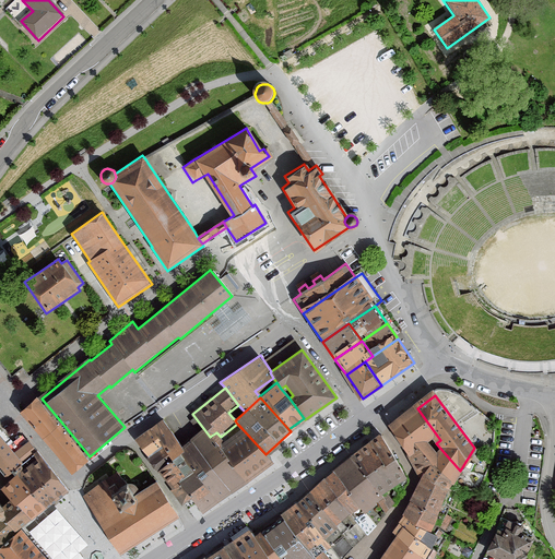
[(65,426),(42,399),(24,413),(47,440),(65,426)]
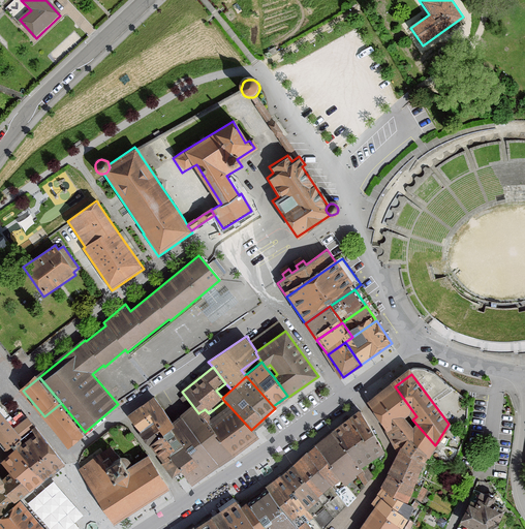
[(417,416),(395,386),(368,407),(401,450),(407,438),(417,431),(409,422),(412,419),(417,416)]
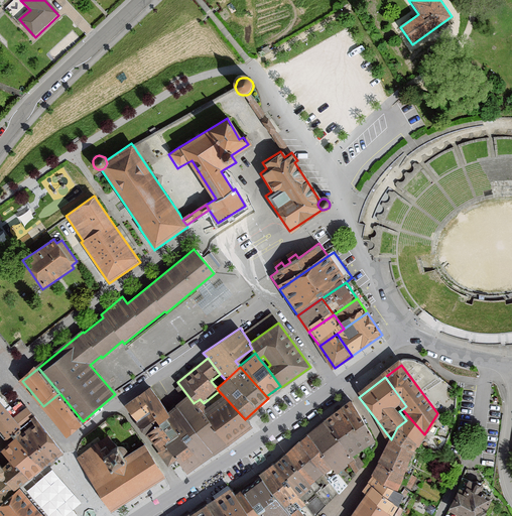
[(171,415),(150,387),(125,406),(136,421),(158,450),(166,445),(179,435),(167,418),(171,415)]
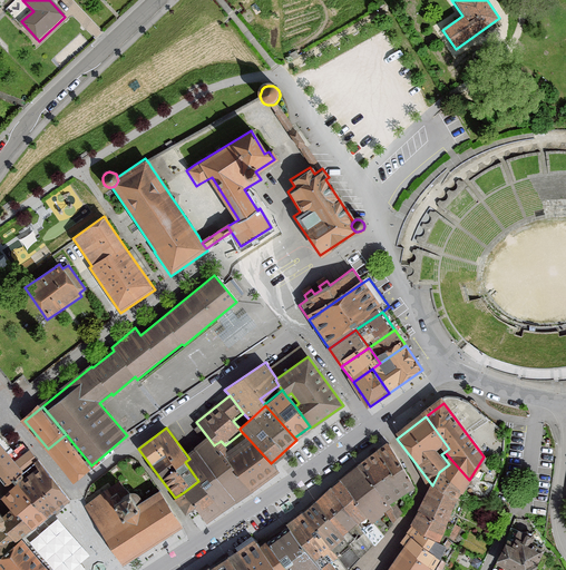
[(78,483),(87,477),(95,469),(91,465),(66,434),(48,449),(78,483)]
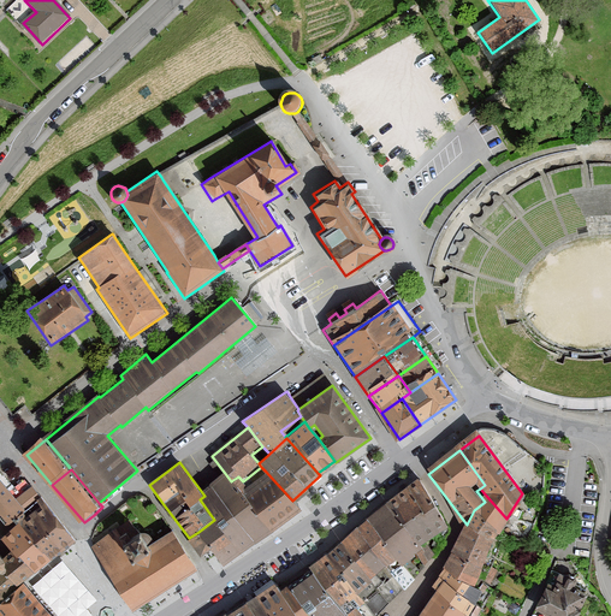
[(13,525),(42,501),(33,489),(22,497),(1,471),(0,471),(0,517),(9,528),(13,525)]
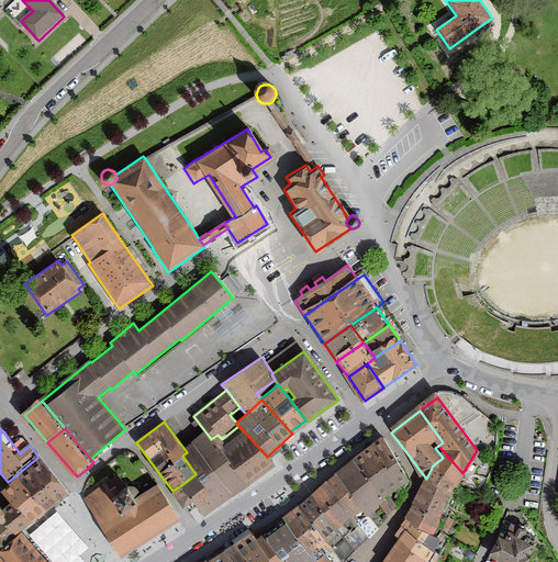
[(211,439),(204,430),(185,447),(187,452),(182,456),(196,474),(181,485),(194,502),(205,516),(247,484),(220,446),(224,442),(222,439),(218,435),(211,439)]
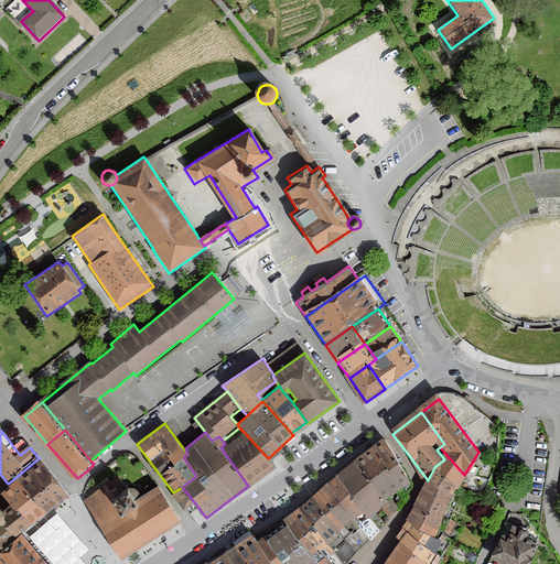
[(268,458),(244,432),(225,444),(221,447),(248,486),(275,465),(268,458)]
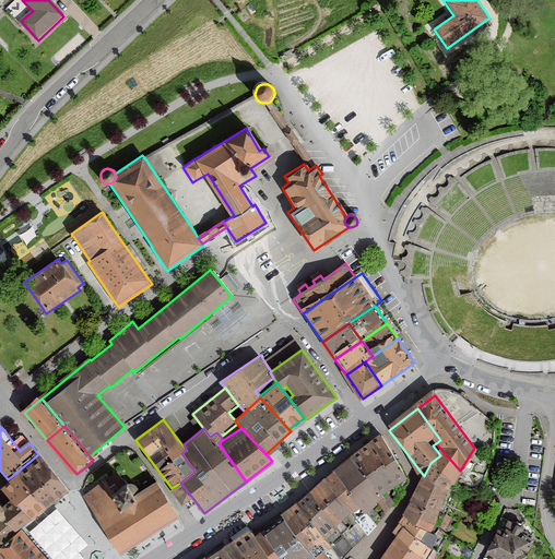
[(405,477),(379,433),(352,454),(384,494),(405,477)]
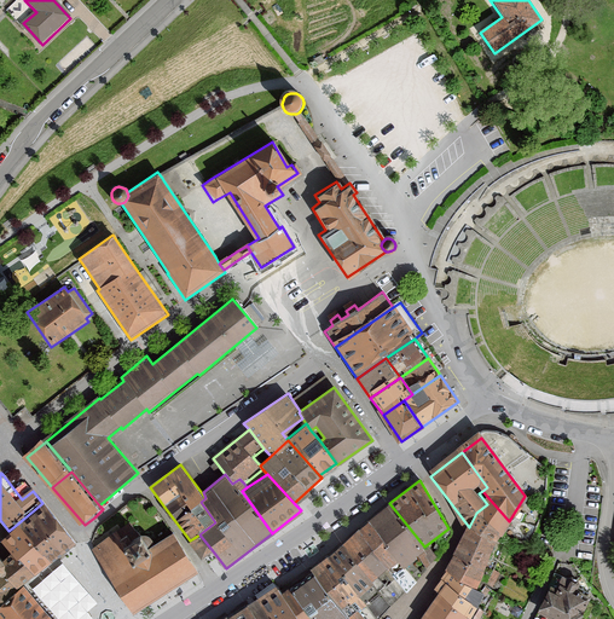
[(502,536),(509,521),(491,501),(487,504),(476,513),(499,534),(502,536)]
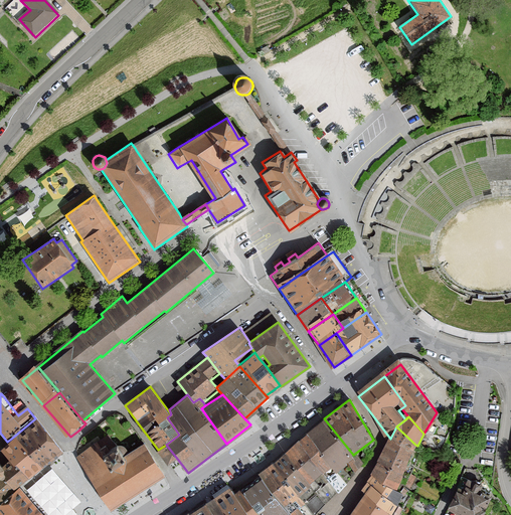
[(37,472),(62,453),(35,418),(11,439),(37,472)]
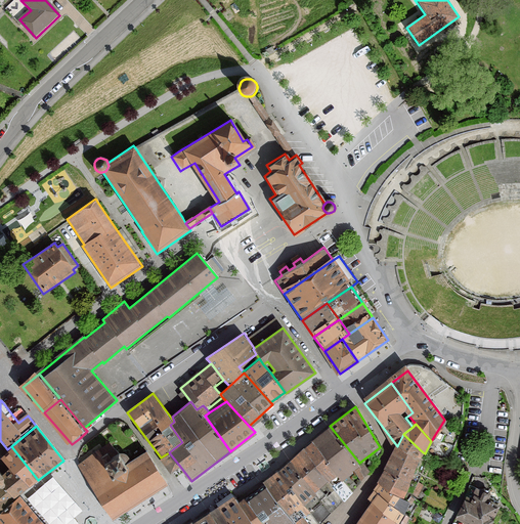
[(359,463),(330,426),(311,440),(312,441),(337,474),(342,480),(359,463)]
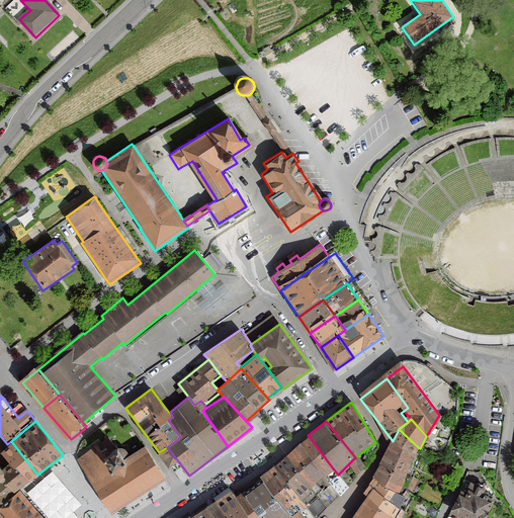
[(418,447),(399,429),(393,441),(371,478),(373,479),(398,493),(418,447)]
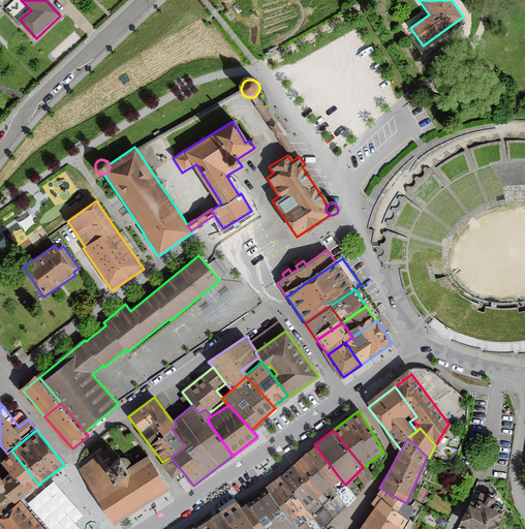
[(340,478),(315,445),(292,465),(318,497),(326,490),(328,492),(340,478)]
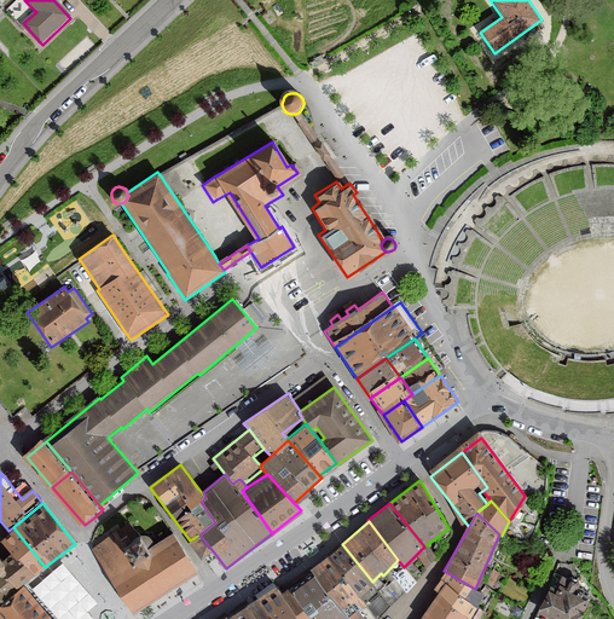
[(38,573),(45,567),(13,527),(9,531),(7,532),(6,533),(0,537),(0,538),(11,553),(32,578),(38,573)]
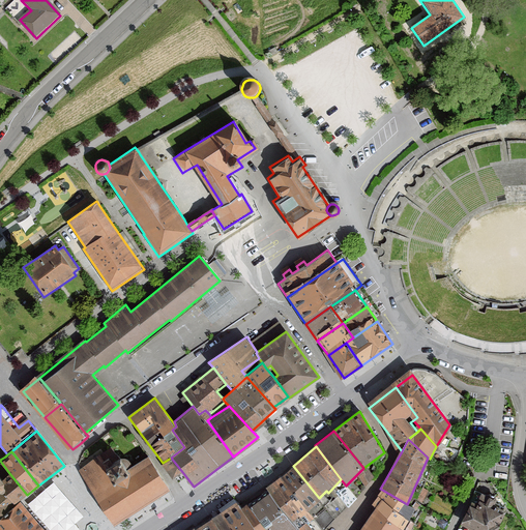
[(148,455),(132,466),(127,460),(122,458),(115,458),(111,451),(85,468),(93,480),(110,504),(118,519),(128,512),(151,497),(169,486),(148,455)]
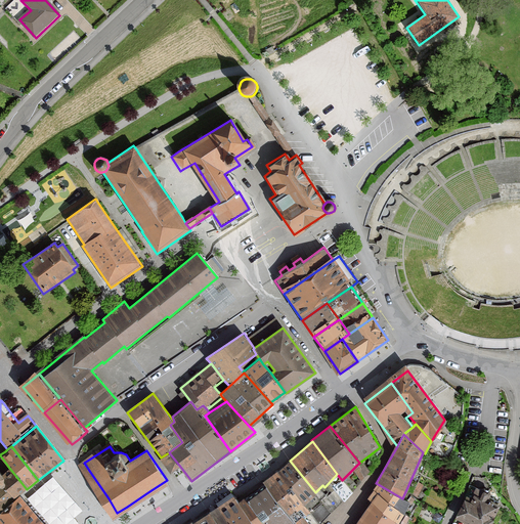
[(169,452),(161,457),(173,474),(181,468),(169,452)]
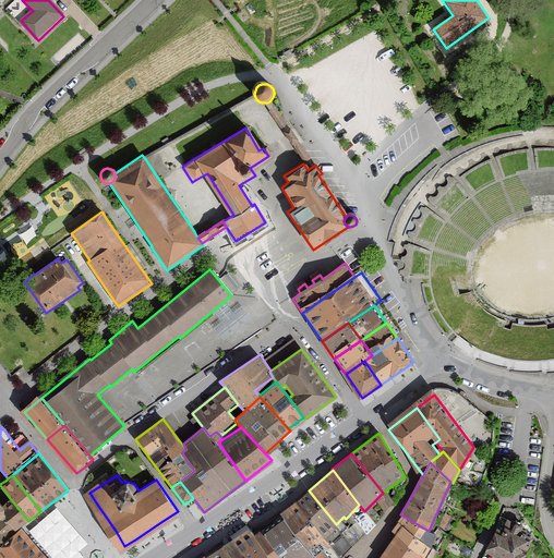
[(336,524),(309,490),(296,501),(323,536),(325,538),(338,528),(336,524)]
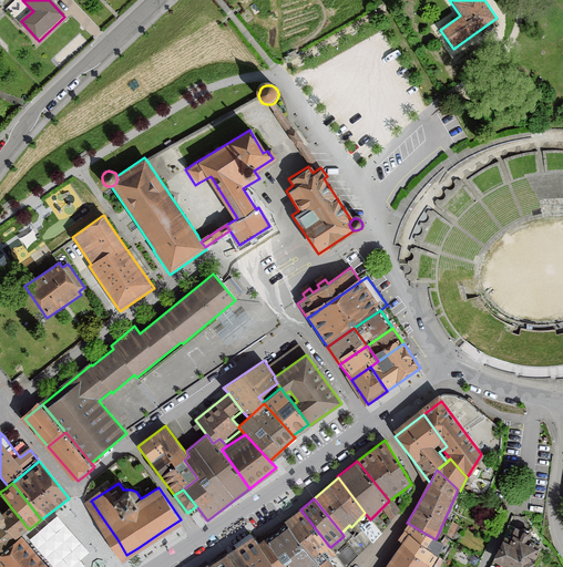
[(0,552),(21,536),(29,529),(10,506),(1,513),(2,518),(0,524),(0,523),(0,552)]
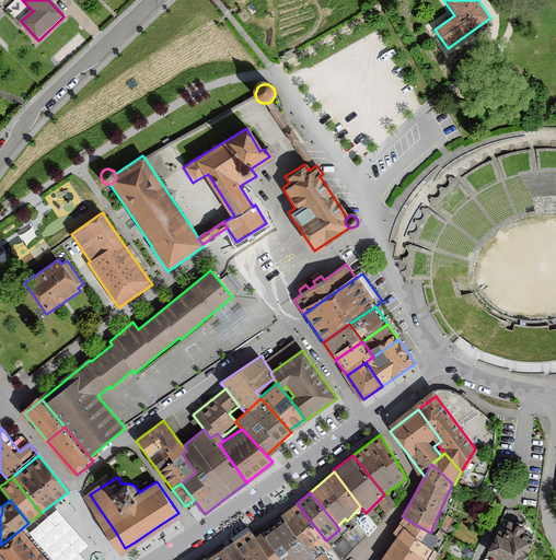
[(324,538),(297,503),(282,514),(285,517),(310,550),(324,538)]
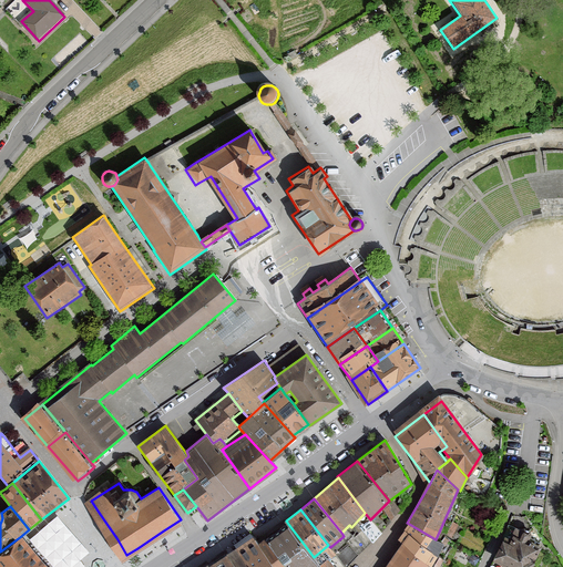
[(58,538),(69,529),(82,545),(88,542),(64,512),(48,525),(58,538)]
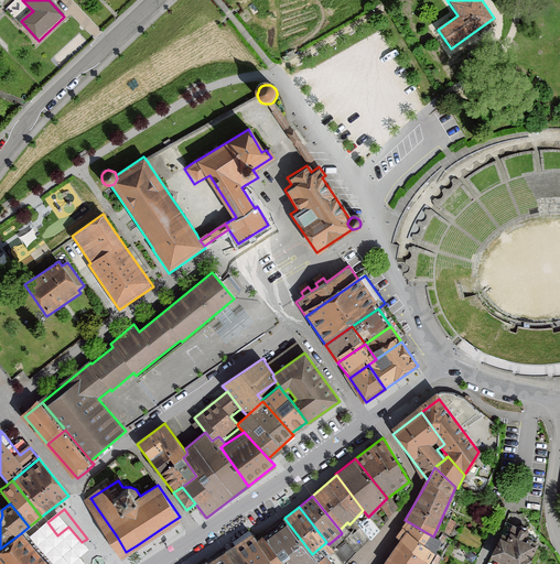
[(531,555),(537,542),(526,538),(528,532),(523,530),(519,522),(513,520),(505,524),(490,556),(504,563),(526,563),(529,554),(531,555)]
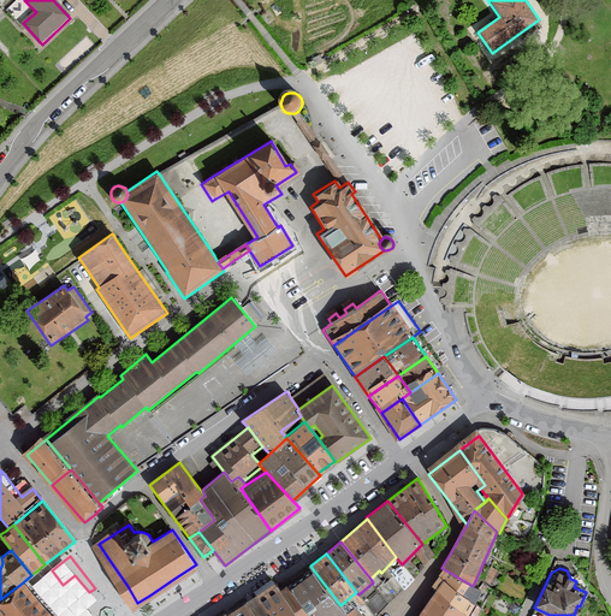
[(340,605),(313,569),(289,588),(310,615),(344,615),(348,614),(340,605)]
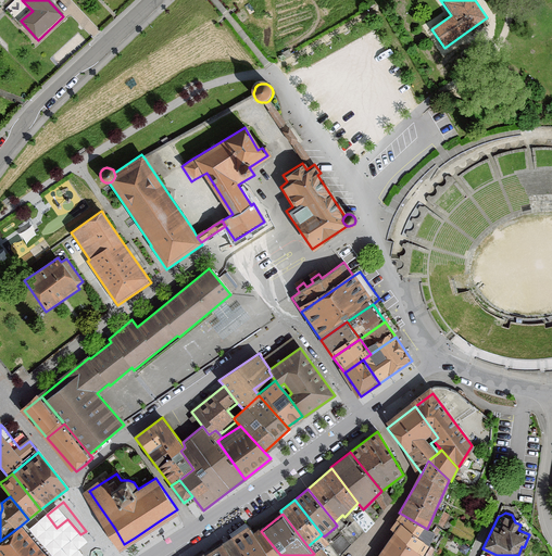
[(427,529),(401,514),(389,528),(393,532),(418,553),(425,542),(428,543),(434,532),(427,529)]
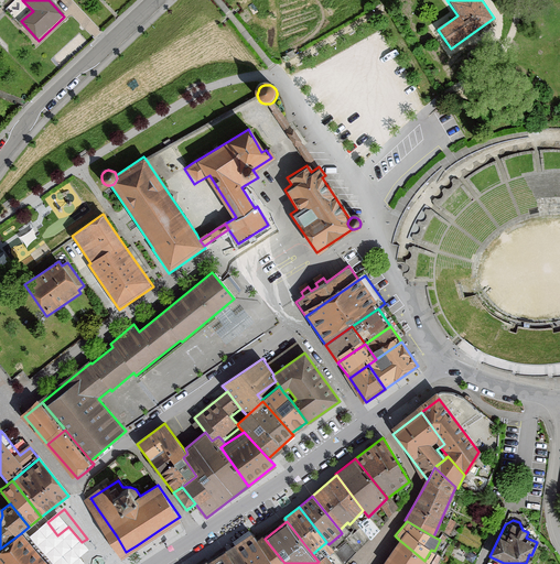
[(0,549),(0,562),(1,563),(50,563),(21,533),(0,549)]
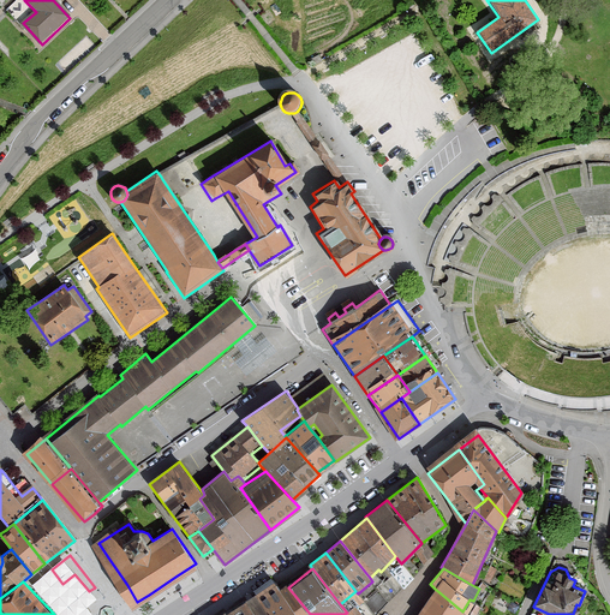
[(310,614),(288,587),(281,592),(273,581),(226,614),(310,614)]
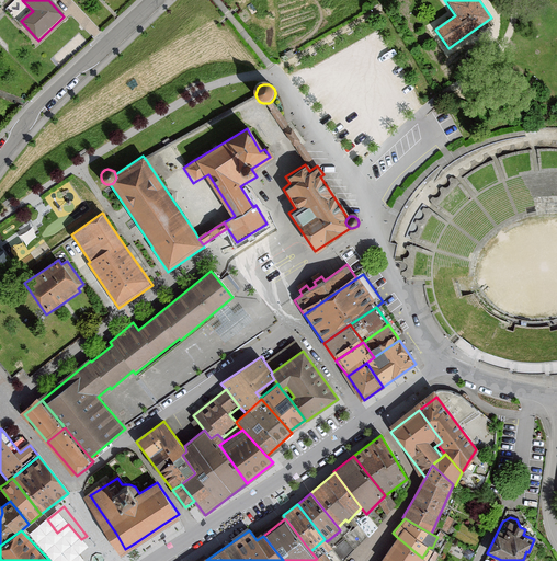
[(420,560),(422,558),(397,537),(381,560),(420,560)]
